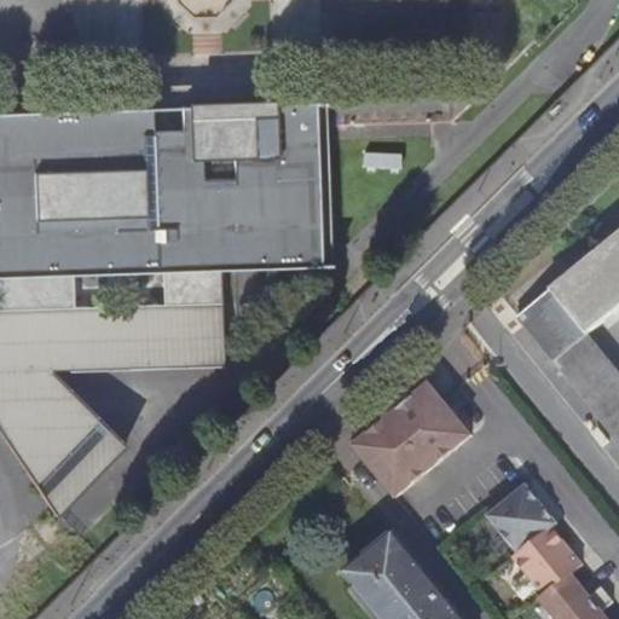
[(0,429),(56,513),(125,444),(62,382),(48,395),(48,365),(68,364),(68,368),(224,362),(220,267),(331,262),(324,100),(180,106),(180,132),(150,133),(150,108),(120,109),(0,113),(0,429)]
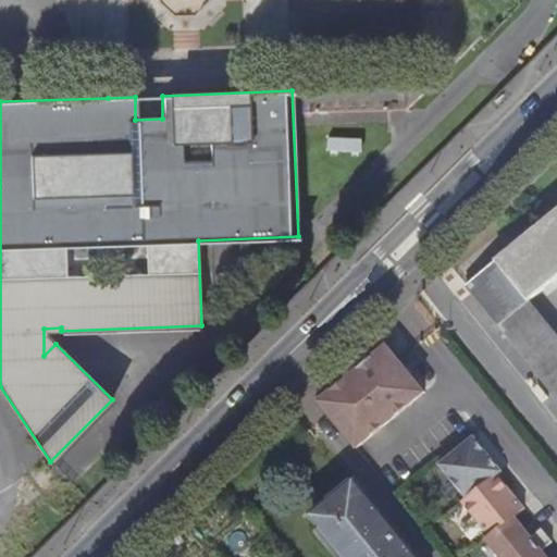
[(556,213),(468,286),(556,393),(556,330),(535,302),(556,284),(556,213)]
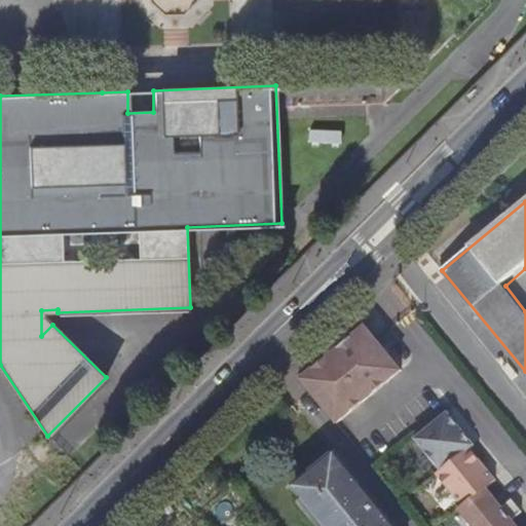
[(367,330),(302,383),(338,426),(403,373),(367,330)]
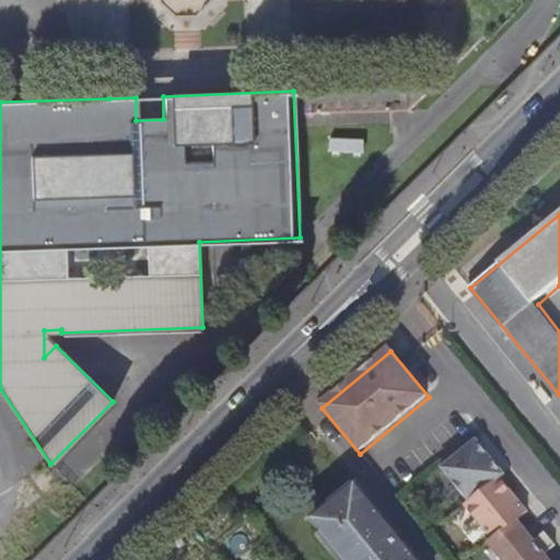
[(506,477),(478,442),(443,470),(470,503),(466,508),(494,541),(490,545),(502,559),(548,559),(546,557),(557,548),(546,535),(535,544),(518,523),(529,514),(501,480),(506,477)]
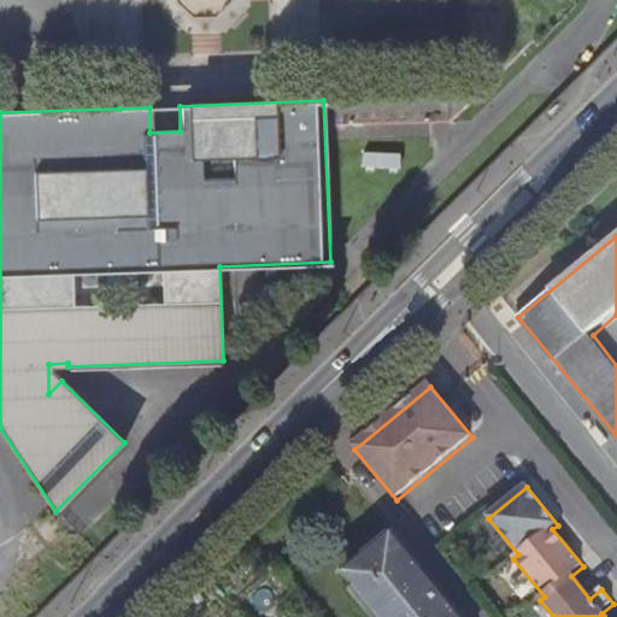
[(457,616),(392,538),(346,576),(378,616),(457,616)]
